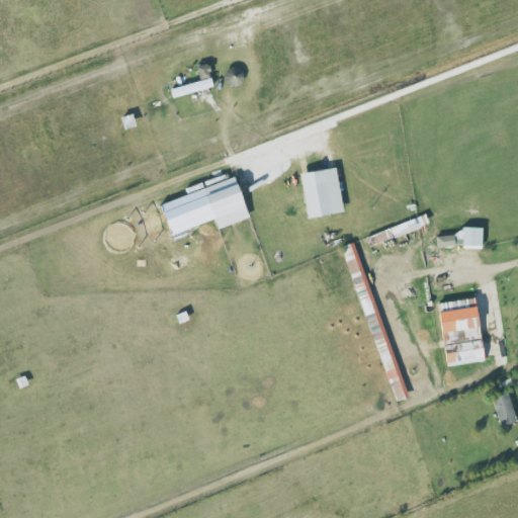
[(222,77),(233,88),(244,78),(233,67),(222,77)]
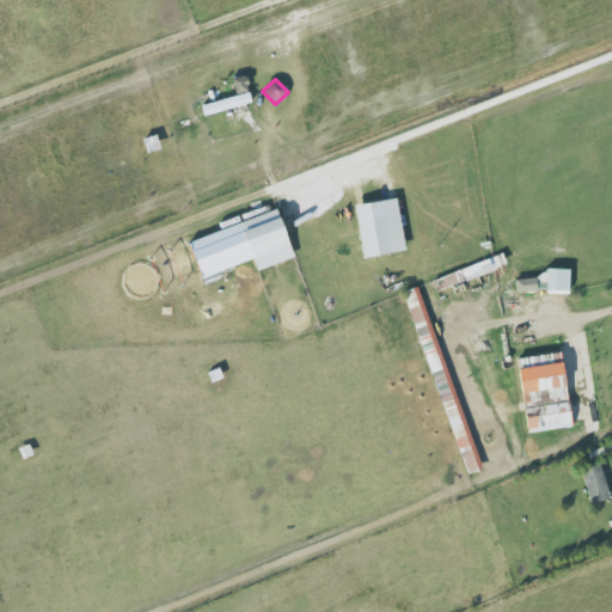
[(377,255),(404,251),(396,200),(369,203),(377,255)]
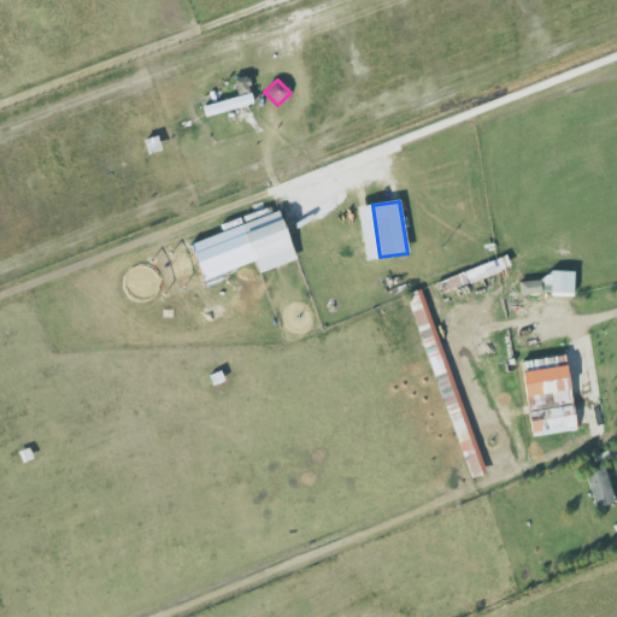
[(238,228),(253,263),(291,247),(275,212),(238,228)]
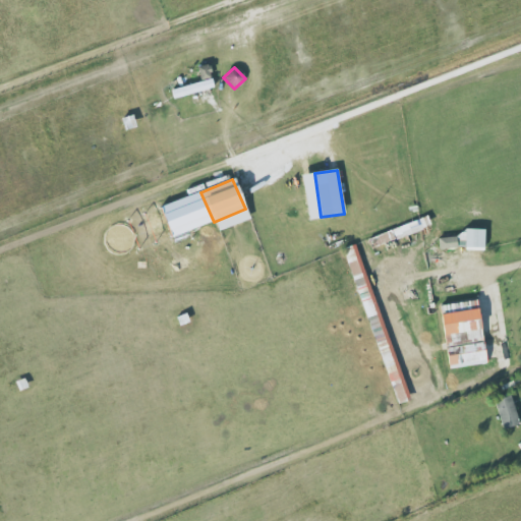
[(421,230),(417,220),(367,239),(370,249),(421,230)]
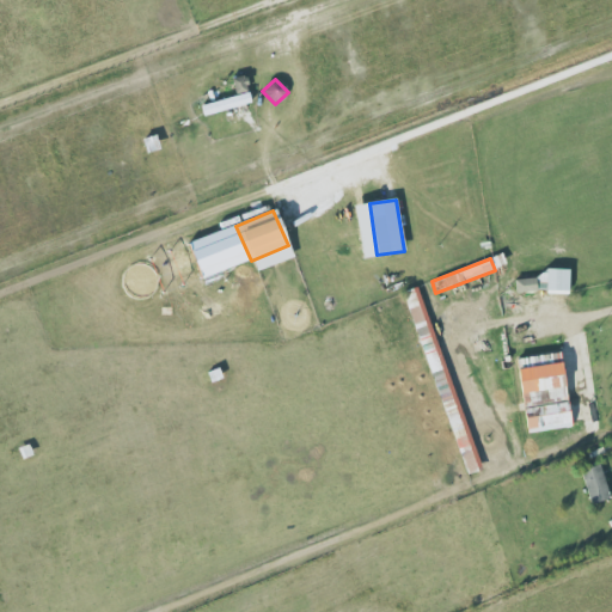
[(557,353),(514,360),(526,430),(570,422),(557,353)]
